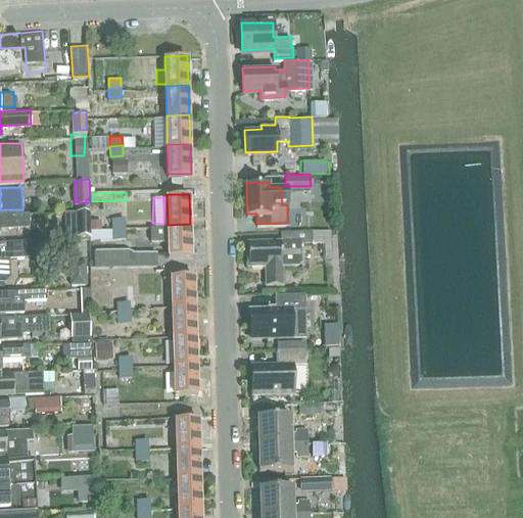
[(76,209),(77,234),(91,233),(90,208),(76,209)]
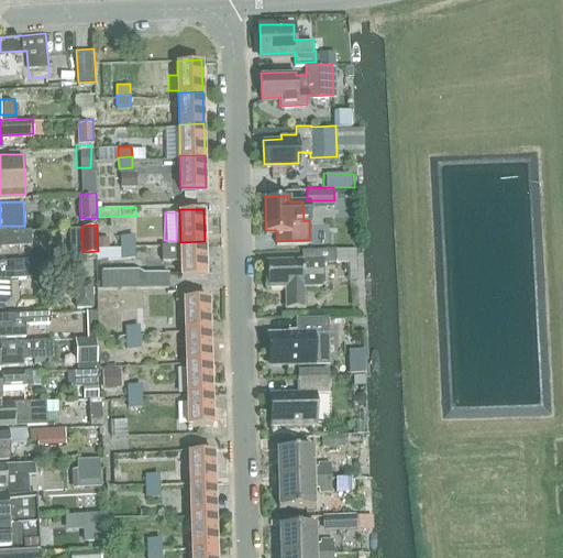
[(0,245),(0,244),(32,243),(31,228),(19,228),(0,228),(0,245)]
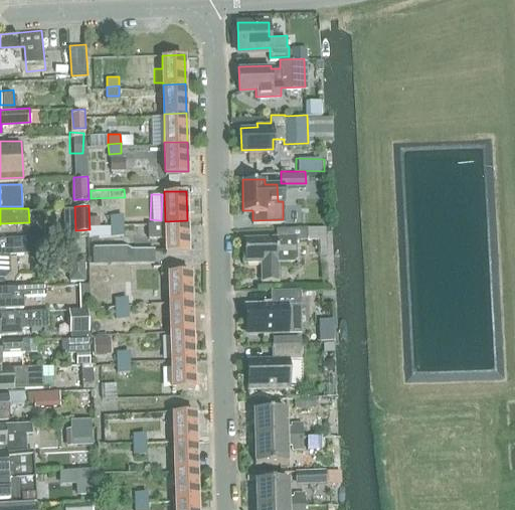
[(111,213),(111,222),(123,222),(123,212),(111,213)]
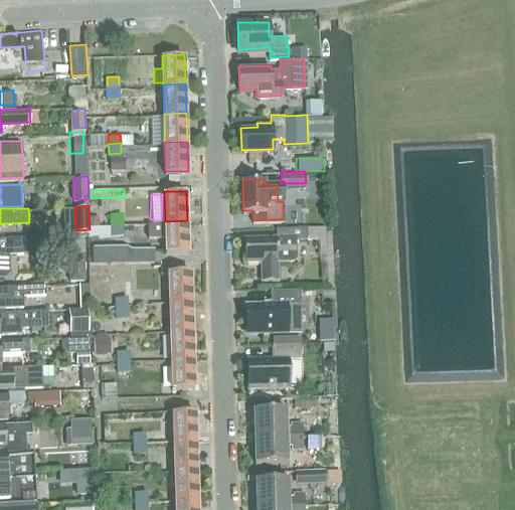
[(148,236),(165,235),(166,250),(188,250),(187,220),(165,221),(148,221),(148,236)]
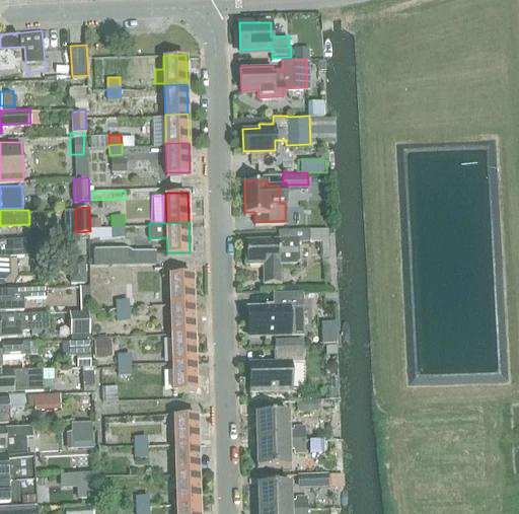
[(124,224),(112,224),(112,234),(124,234),(124,224)]
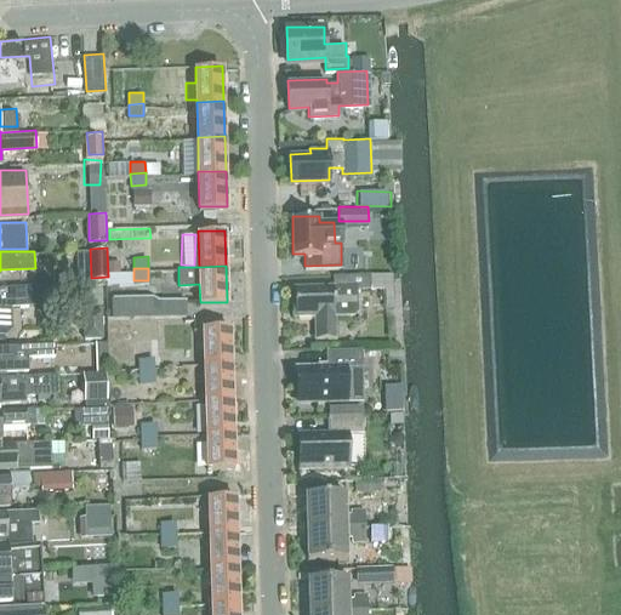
[(334,284),(294,285),(295,313),(314,313),(315,336),(335,336),(334,313),(353,312),(357,307),(355,286),(370,286),(370,271),(334,272),(334,284)]
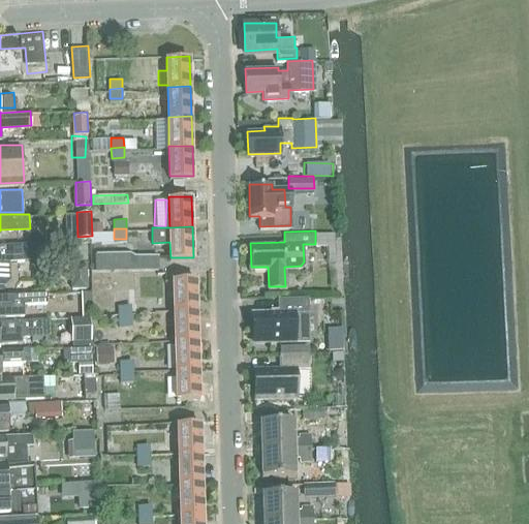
[(40,241),(24,242),(25,258),(41,257),(40,241)]
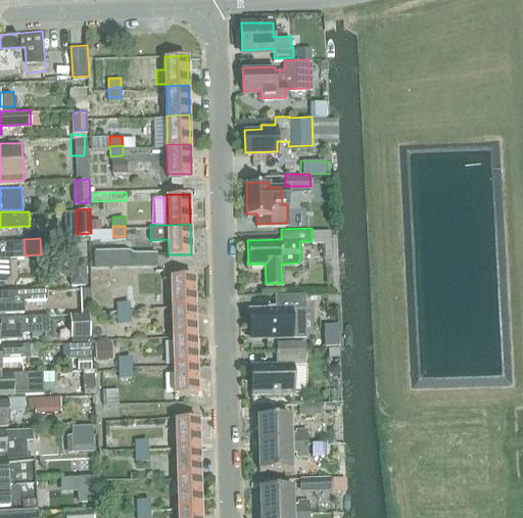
[(24,239),(0,240),(0,279),(4,280),(9,274),(9,256),(25,255),(24,239)]
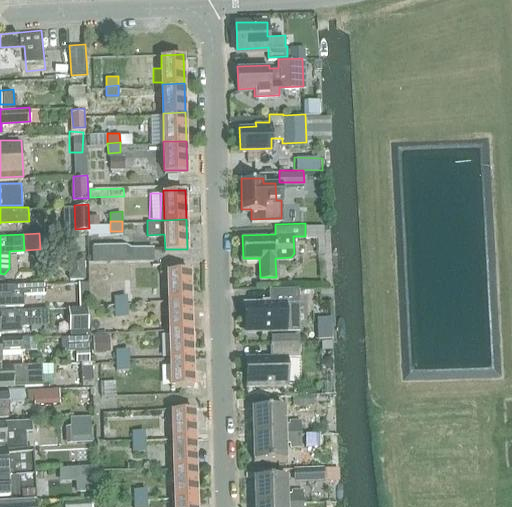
[(125,242),(88,243),(89,259),(125,259),(125,242)]
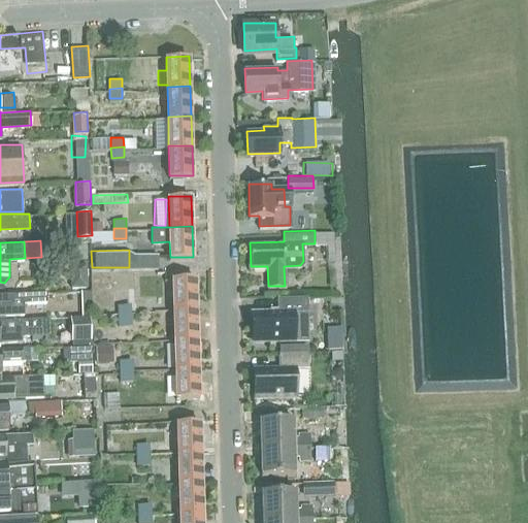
[(160,265),(160,254),(135,252),(134,263),(160,265)]
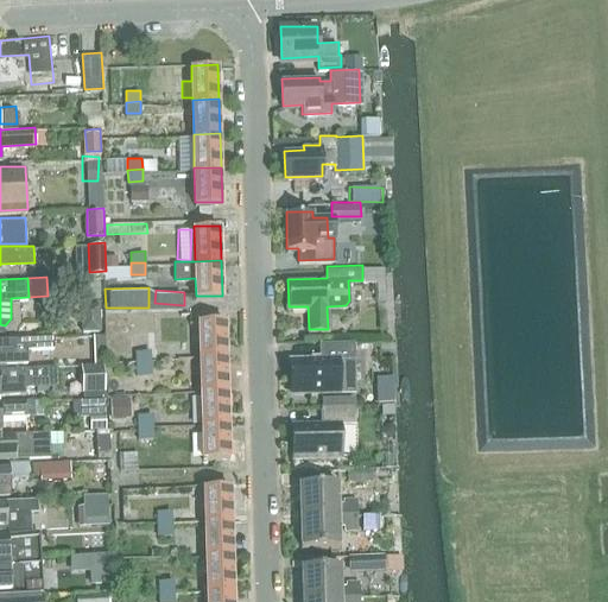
[(198,319),(200,354),(226,354),(226,318),(198,319)]
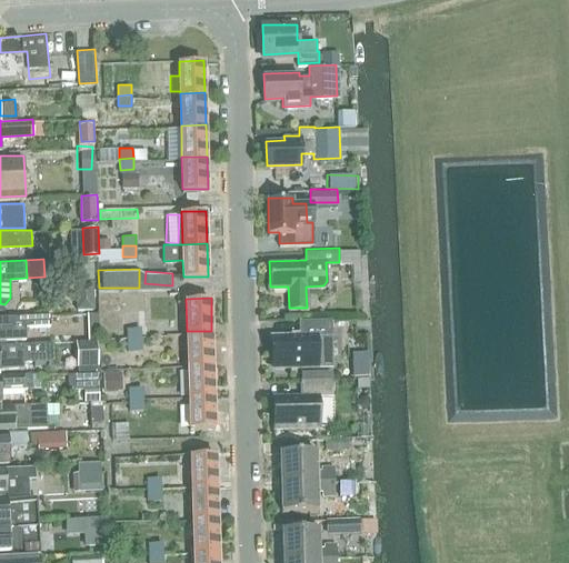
[(100,339),(99,311),(87,312),(88,338),(88,339),(97,338),(97,339),(100,339)]
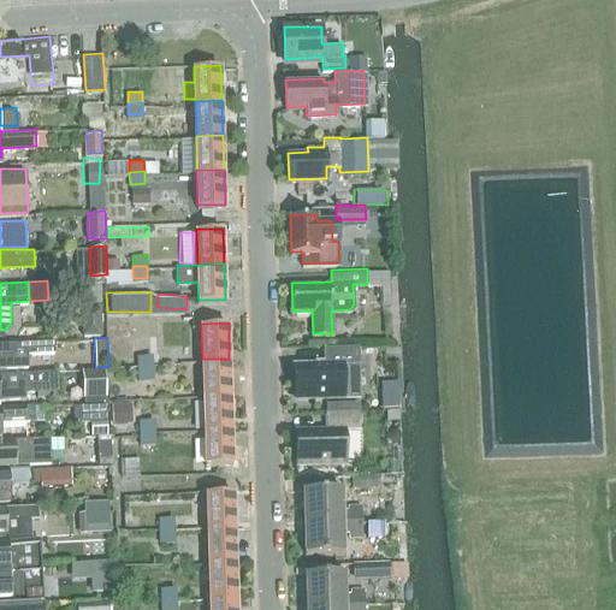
[(54,350),(54,348),(54,339),(0,342),(0,366),(28,365),(28,351),(54,350)]
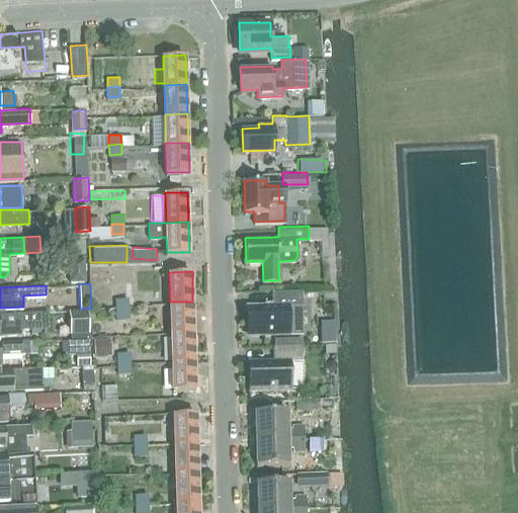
[(272,304),(248,304),(248,332),(303,331),(301,288),(272,289),(272,304)]
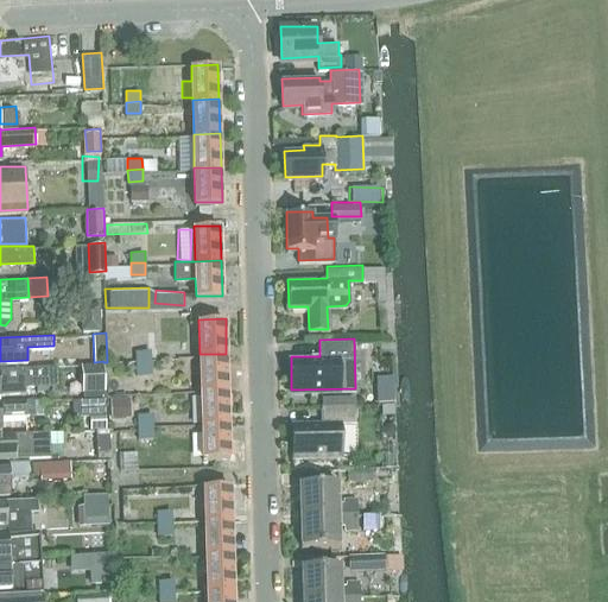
[(135,349),(137,360),(151,360),(150,349),(135,349)]
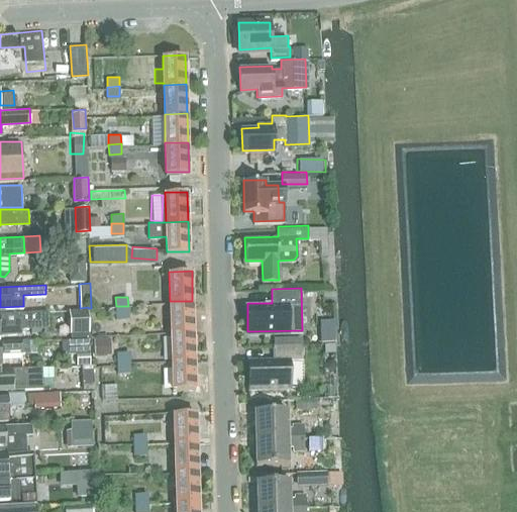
[(170,301),(171,330),(193,329),(192,301),(170,301)]
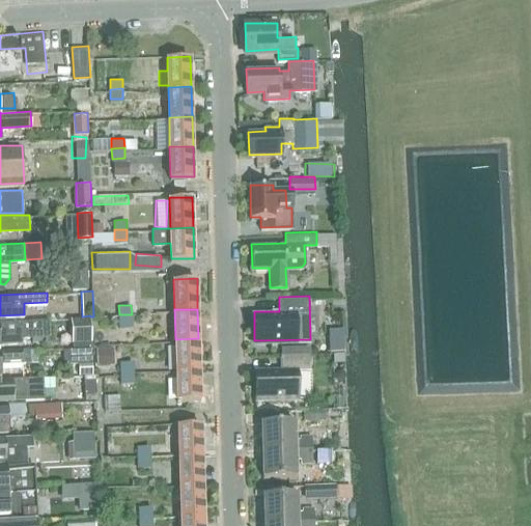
[(132,314),(119,314),(119,325),(132,325),(132,314)]
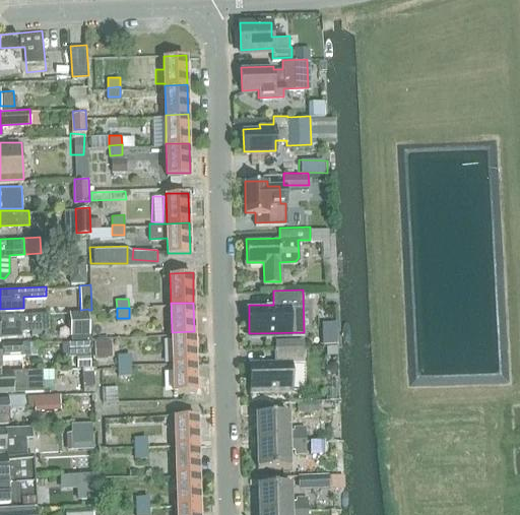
[(69,310),(70,333),(71,333),(71,337),(89,336),(88,310),(88,309),(80,310),(80,309),(69,310)]
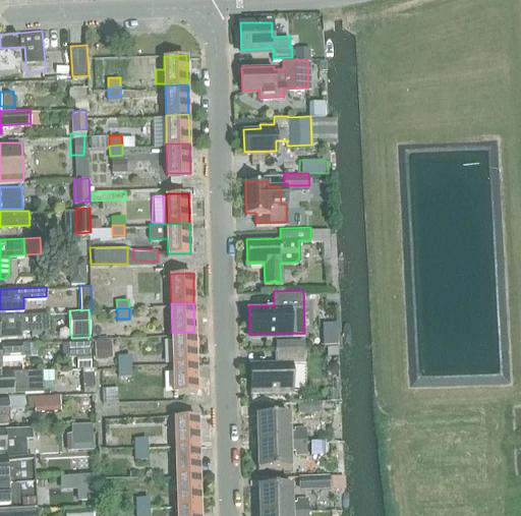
[(0,336),(21,336),(21,329),(50,328),(49,312),(24,313),(0,314),(0,336)]
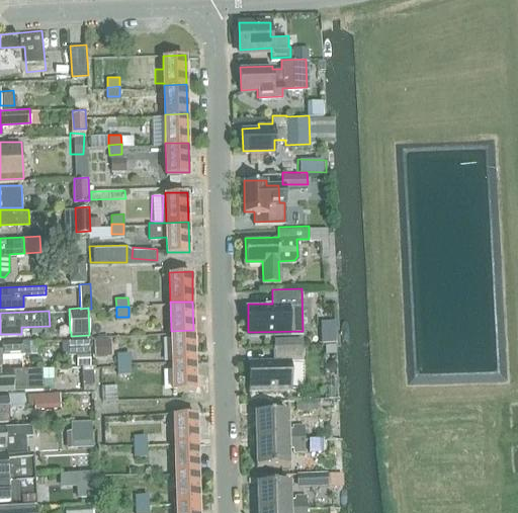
[(171,331),(172,360),(194,359),(193,330),(171,331)]
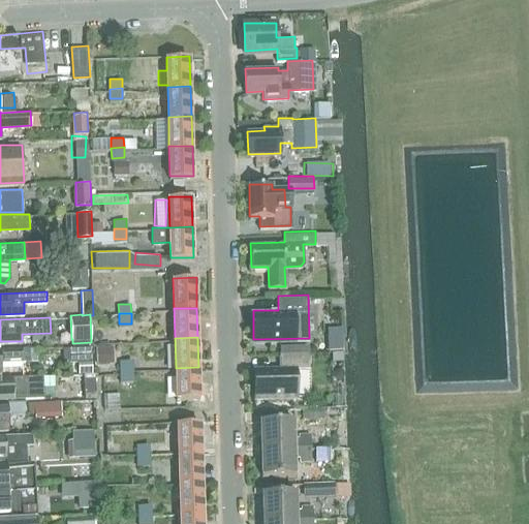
[(72,343),(72,346),(68,346),(69,361),(78,360),(79,372),(84,372),(92,372),(91,342),(72,343)]
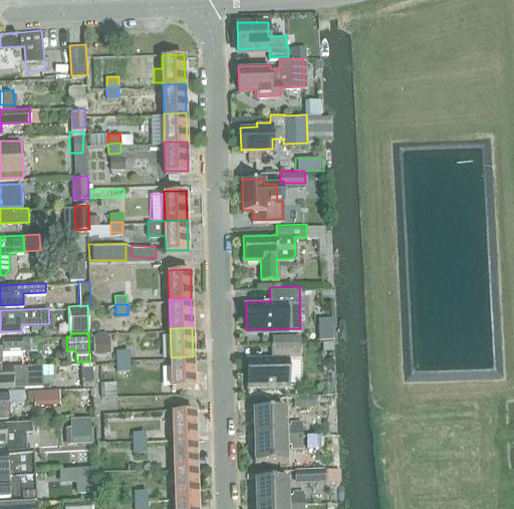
[(109,333),(91,334),(92,350),(110,350),(109,333)]
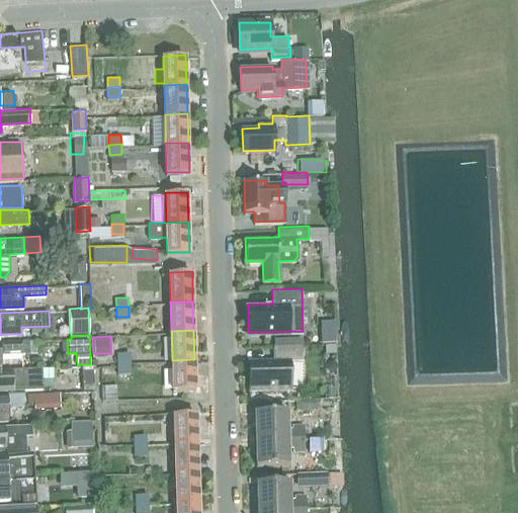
[(29,339),(20,340),(0,340),(0,361),(1,362),(0,352),(30,351),(29,339)]
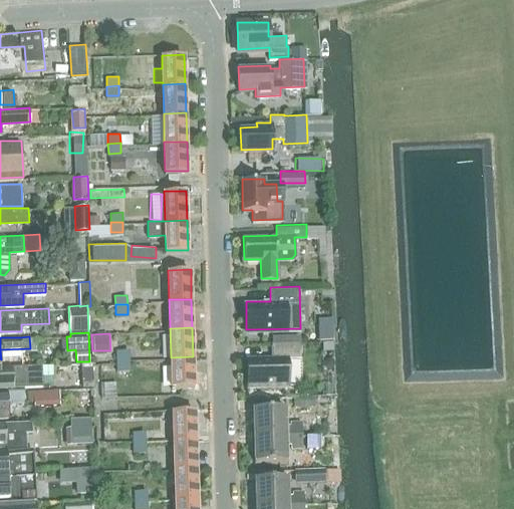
[(272,356),(247,356),(248,385),(288,384),(287,355),(301,355),(301,339),(271,340),(272,356)]
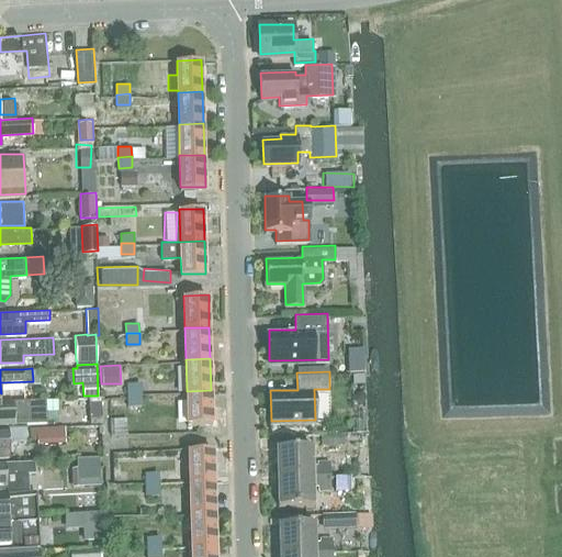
[(127,381),(127,392),(141,392),(141,381),(127,381)]
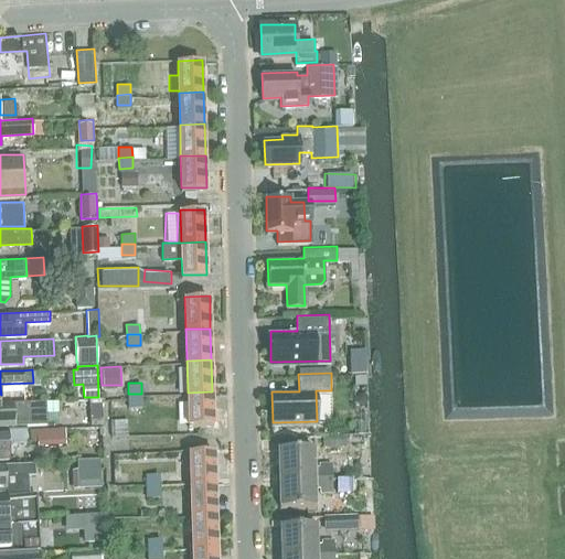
[(212,391),(188,393),(189,425),(213,423),(212,391)]
